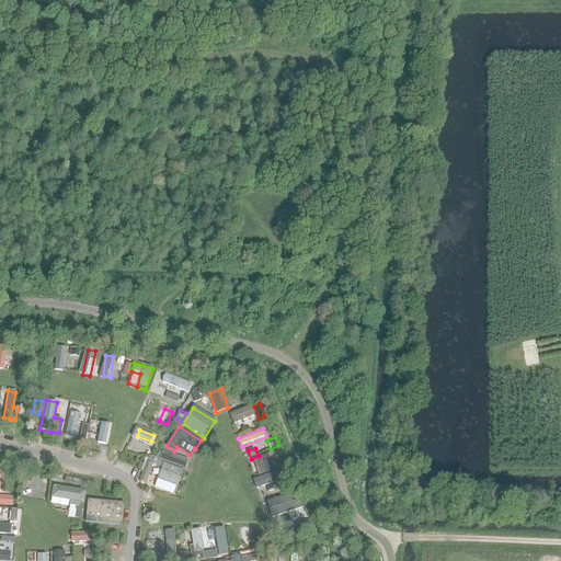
[(162,451),(162,454),(159,453),(155,458),(157,459),(159,460),(163,462),(184,469),(186,462),(176,459),(178,457),(162,451)]
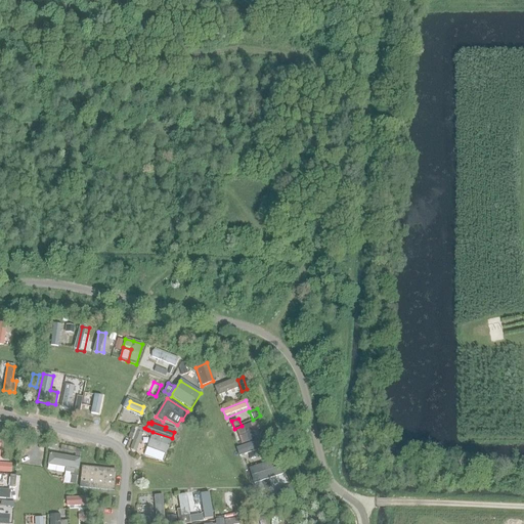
[(256,423),(236,430),(242,444),(260,438),(257,430),(259,430),(256,423)]
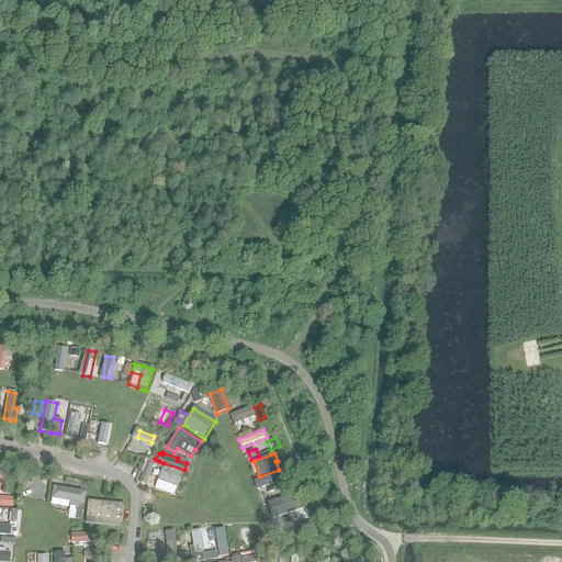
[(147,462),(139,482),(145,484),(153,464),(147,462)]
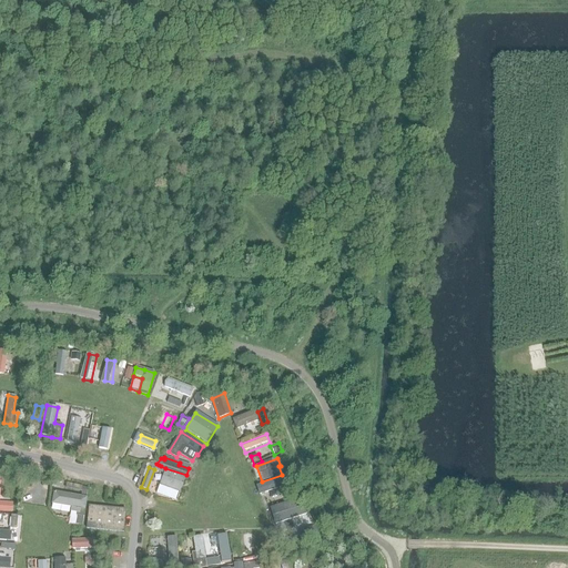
[(184,477),(165,470),(160,485),(179,492),(184,477)]
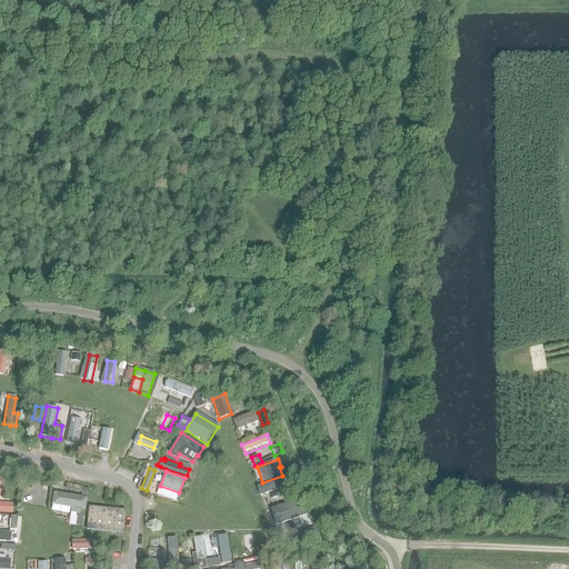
[(263,491),(280,489),(279,482),(262,485),(263,491)]
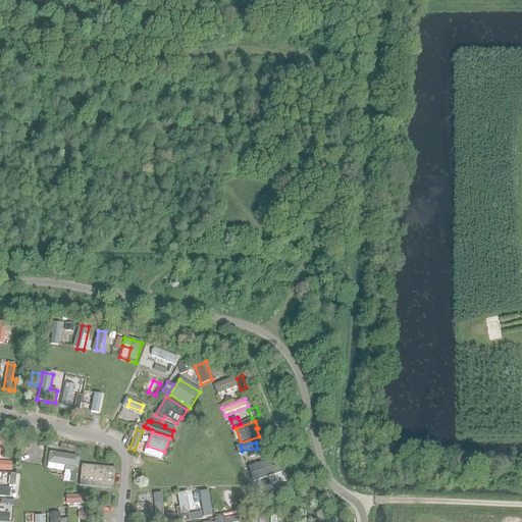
[(0,450),(0,470),(11,471),(11,463),(0,462),(0,451),(0,450)]
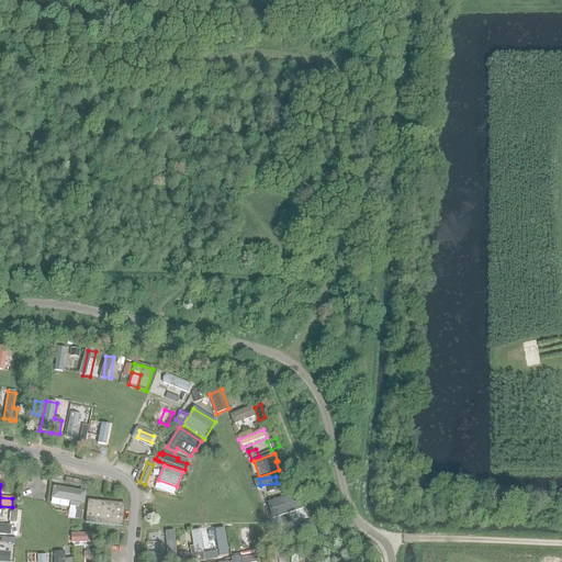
[(296,494),(267,504),(272,519),(302,509),(296,494)]
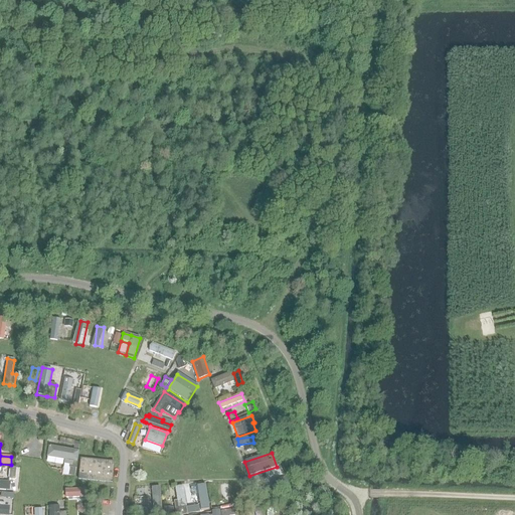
[(112,484),(114,463),(80,459),(78,480),(112,484)]
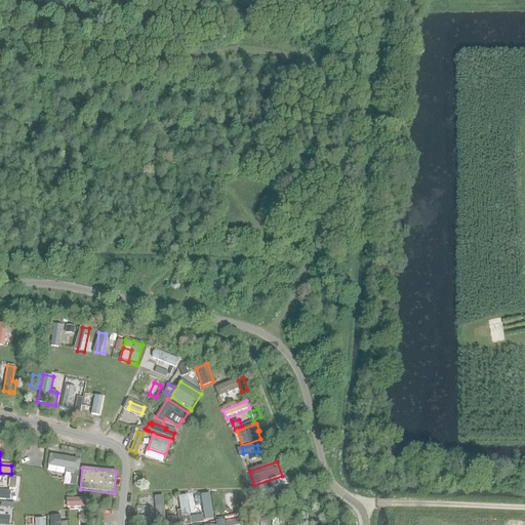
[(77,478),(76,478),(71,477),(70,477),(71,475),(65,474),(64,484),(76,486),(77,478)]
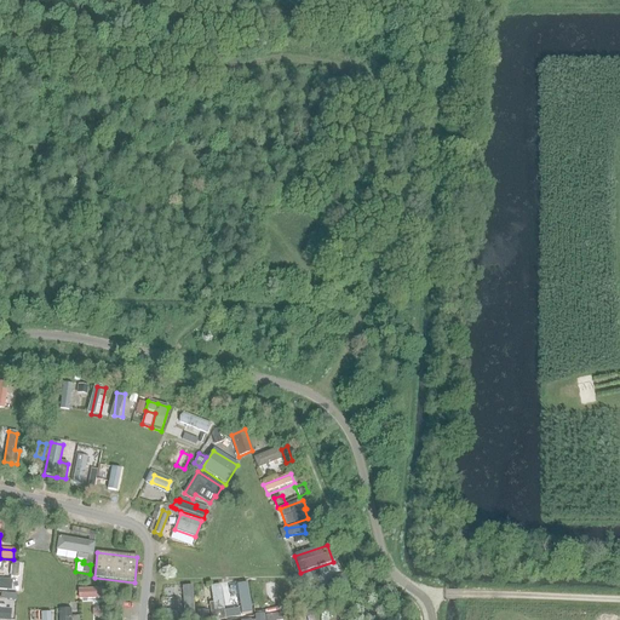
[(343,574),(333,578),(337,590),(348,586),(343,574)]
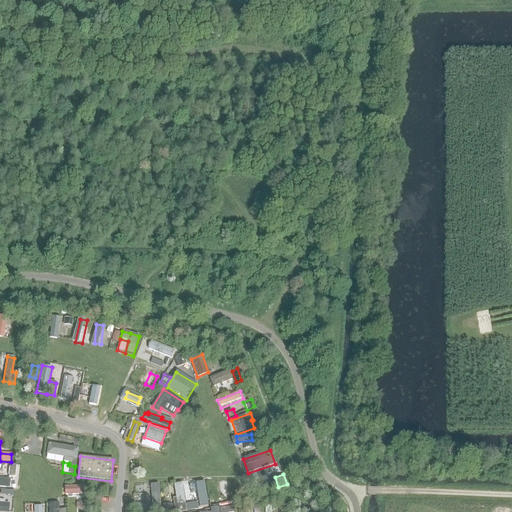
[(230,496),(229,481),(218,482),(219,497),(230,496)]
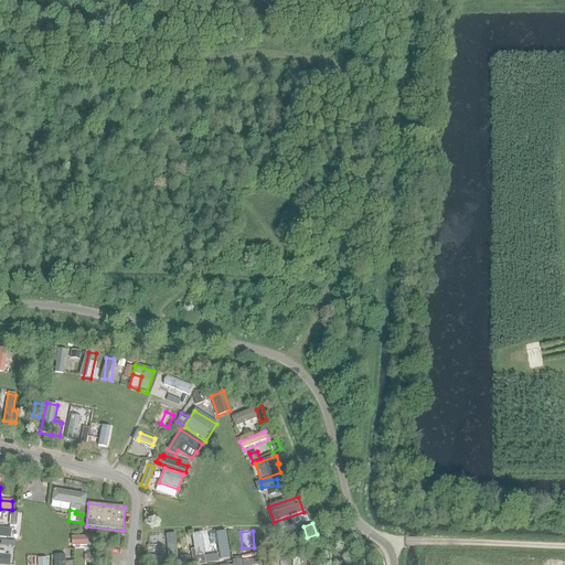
[(192,534),(194,548),(190,550),(192,564),(203,564),(205,564),(200,533),(192,534)]
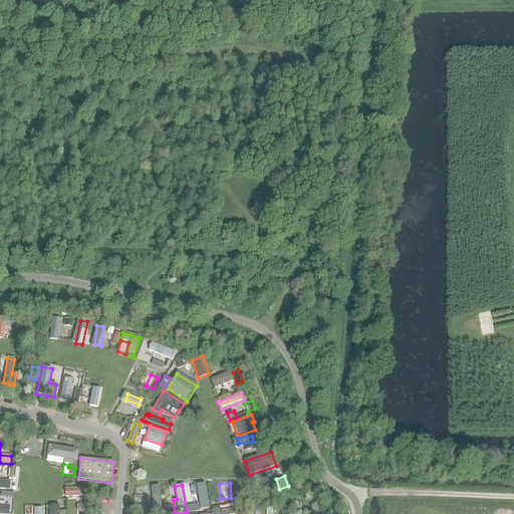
[(162,486),(154,486),(155,512),(163,512),(162,486)]
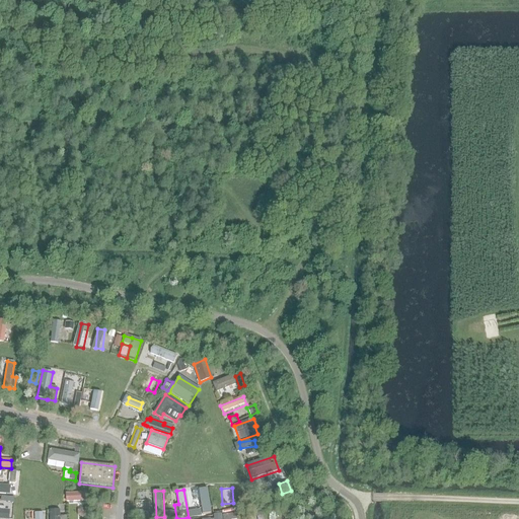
[(88,493),(67,493),(67,502),(88,502),(88,493)]
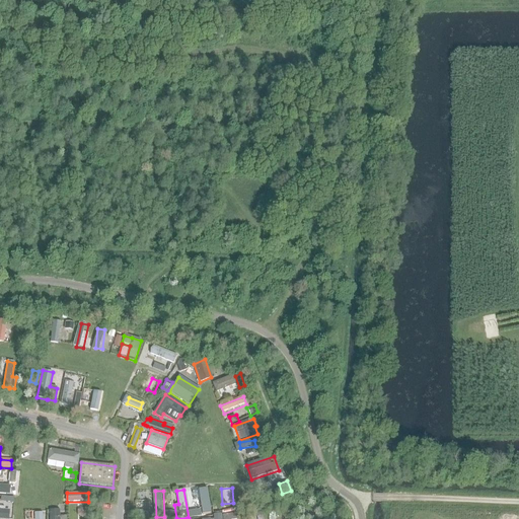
[(0,518),(10,518),(11,509),(0,508),(0,518)]
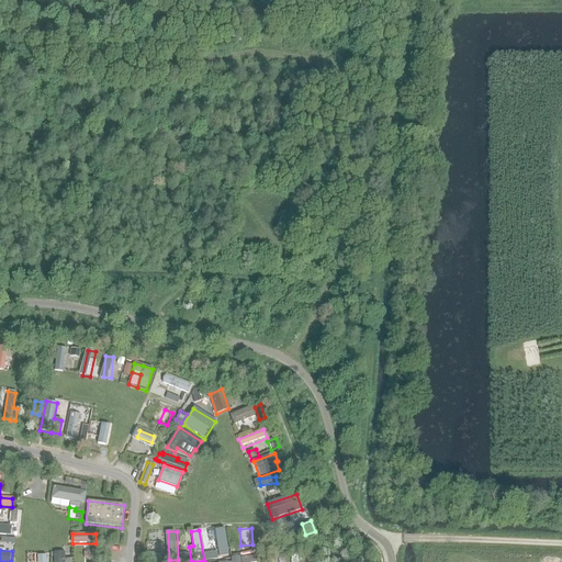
[(49,561),(74,561),(74,558),(67,559),(67,552),(51,552),(49,561)]
